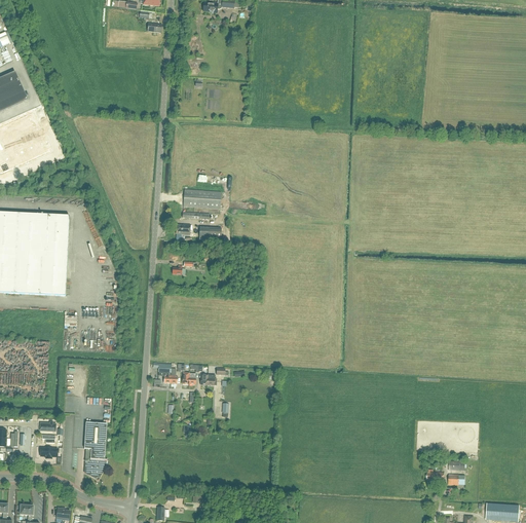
[(217,7),(219,7),(222,6),(233,7),(234,0),(217,0),(217,1),(203,0),(202,9),(210,10),(212,11),(213,10),(217,11),(217,7)]
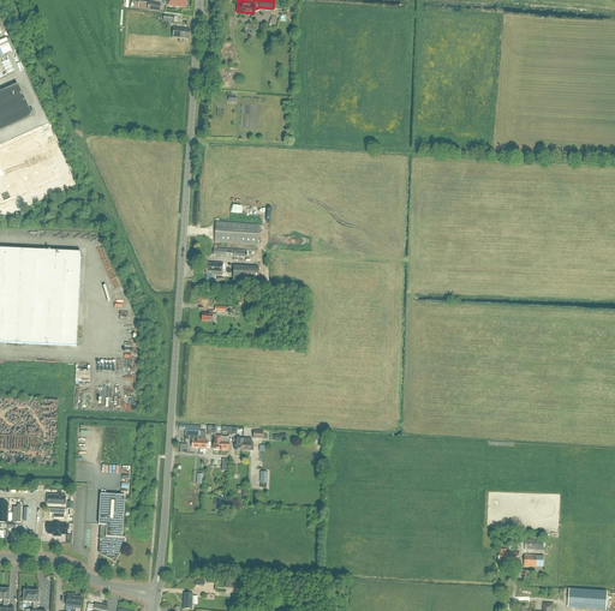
[(172,35),(189,36),(189,27),(173,25),(172,35)]
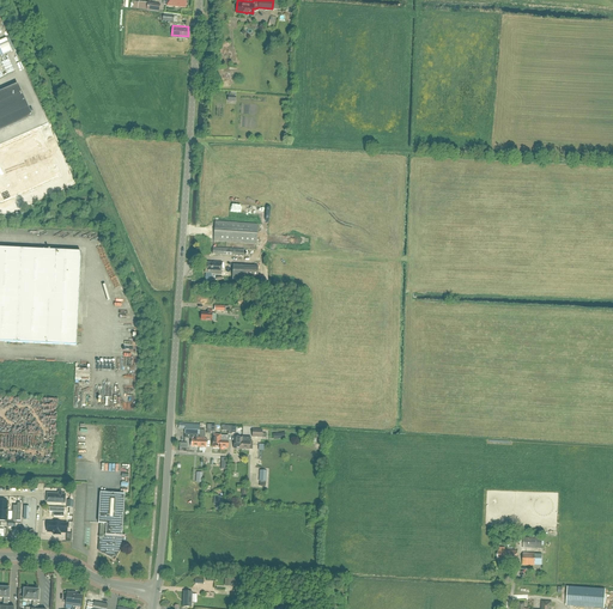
[(5,62),(8,69),(16,66),(12,59),(5,62)]
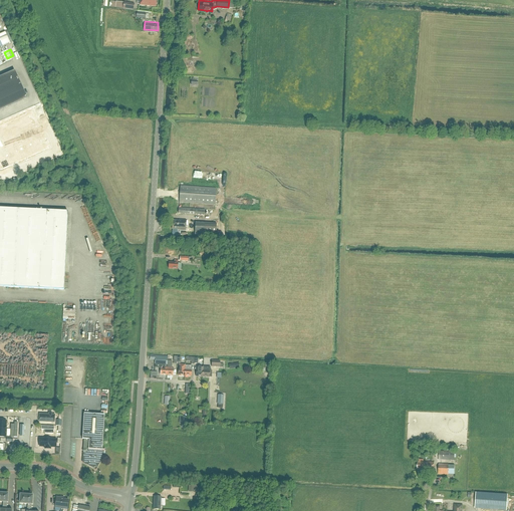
[(0,74),(0,84),(2,90),(9,103),(27,95),(14,68),(0,74)]
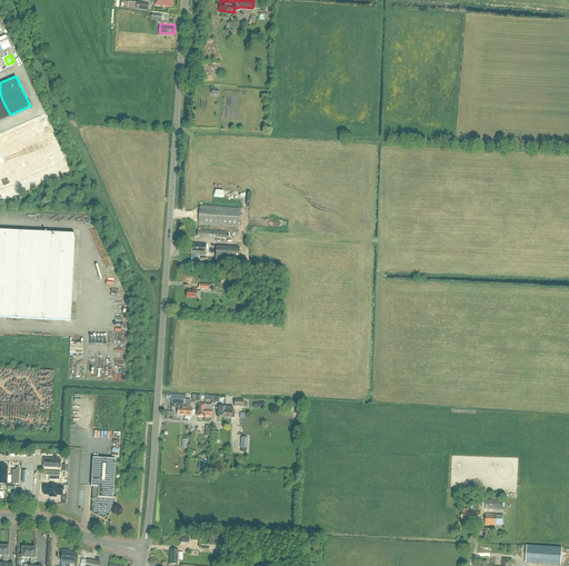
[(2,100),(0,100),(0,119),(10,115),(2,100)]
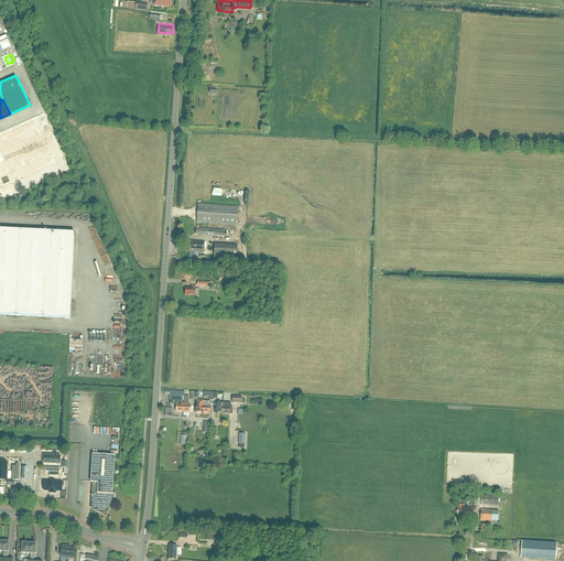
[(0,132),(0,183),(1,184),(2,183),(14,177),(54,160),(35,117),(0,132)]
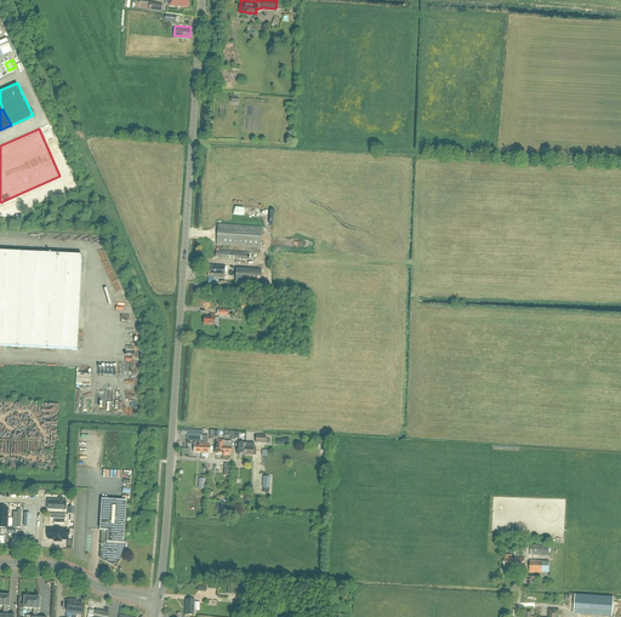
[(260,245),(261,224),(217,221),(216,241),(260,245)]
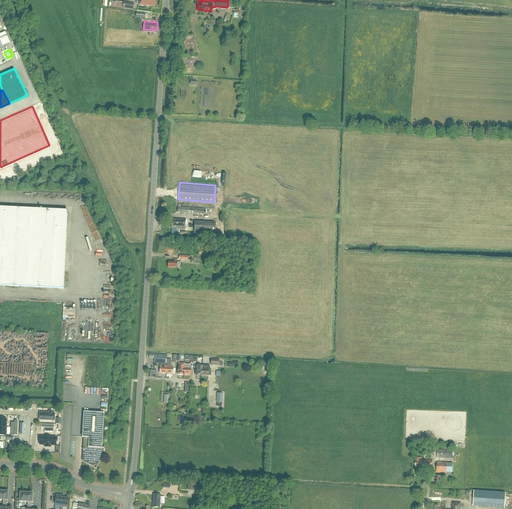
[(0,282),(64,286),(67,208),(0,204),(0,282)]
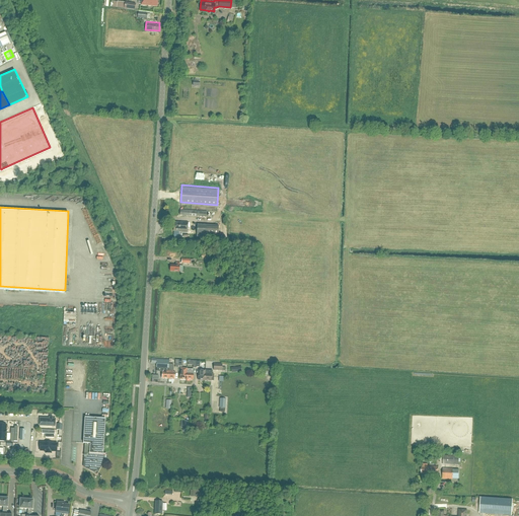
[(173,227),(173,228),(181,229),(180,230),(187,230),(188,220),(182,220),(182,221),(174,220),(174,224),(173,224),(173,227)]
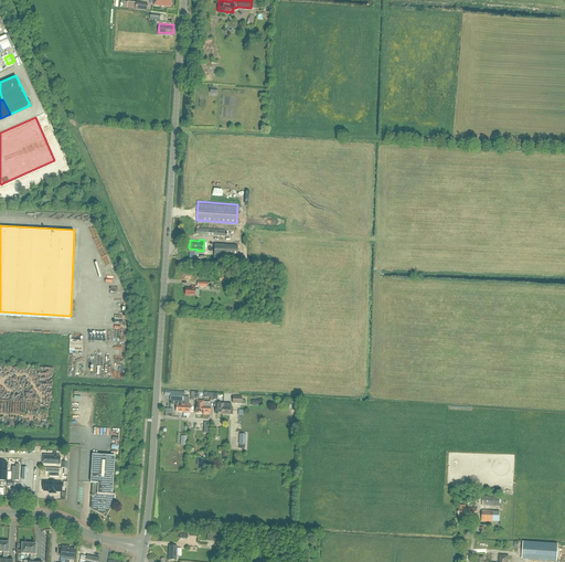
[(214,256),(224,256),(237,257),(238,244),(214,243),(214,256)]
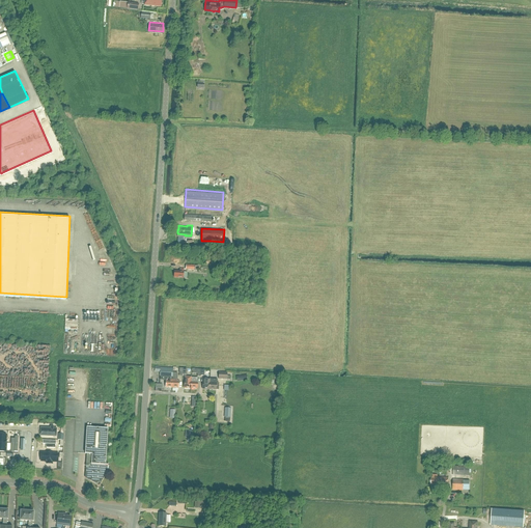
[(184,267),(180,267),(179,269),(174,269),(174,275),(183,275),(184,267)]
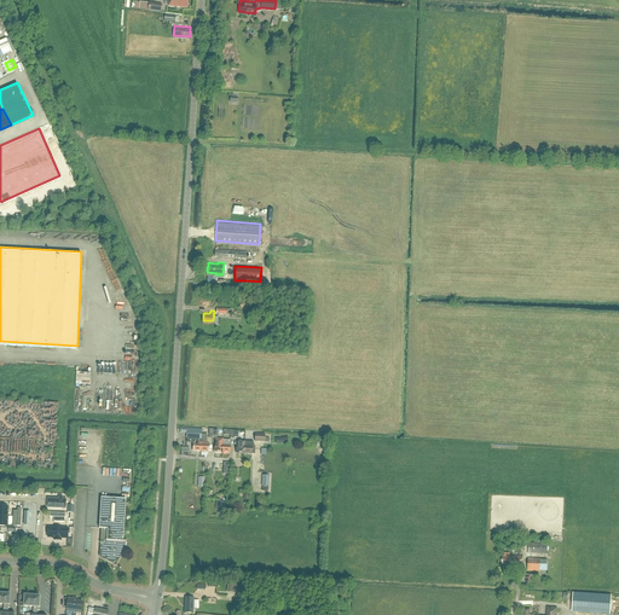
[(91,381),(91,370),(76,370),(76,379),(91,381)]
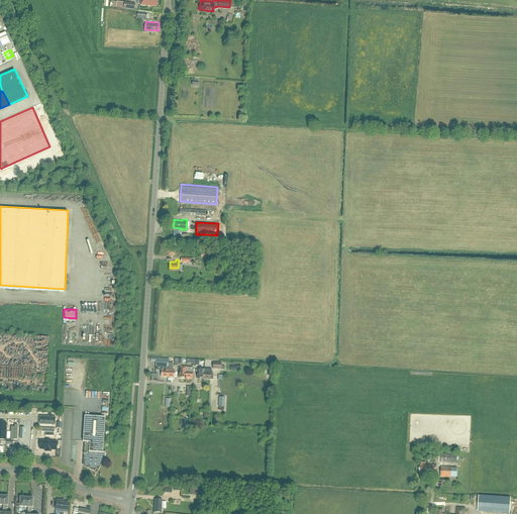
[(168,375),(169,361),(168,361),(169,356),(157,355),(151,355),(151,360),(156,360),(156,368),(162,368),(161,375),(168,375)]
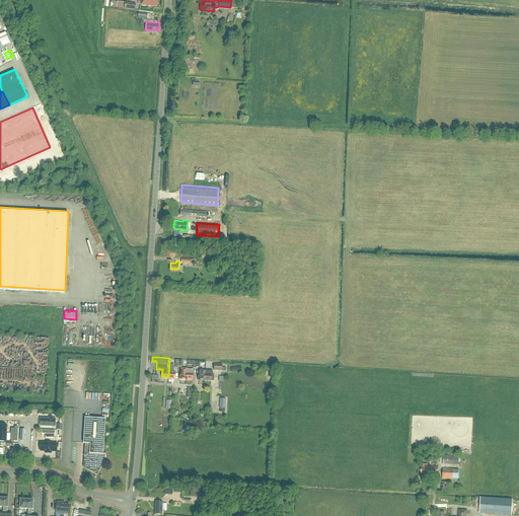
[(205,378),(211,378),(213,378),(214,372),(212,372),(212,368),(205,368),(205,378)]
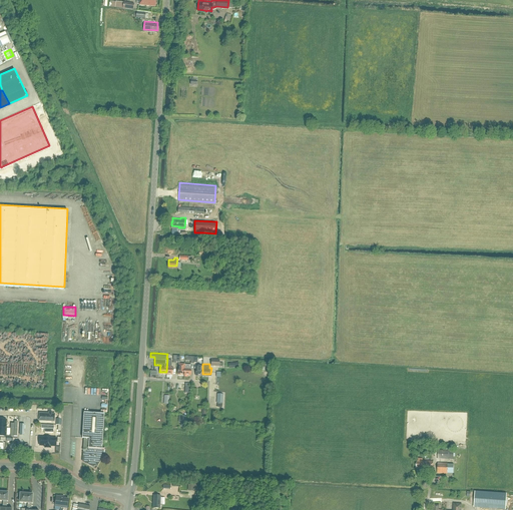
[(39,421),(55,422),(56,414),(52,414),(53,411),(49,410),(48,413),(39,413),(39,421)]
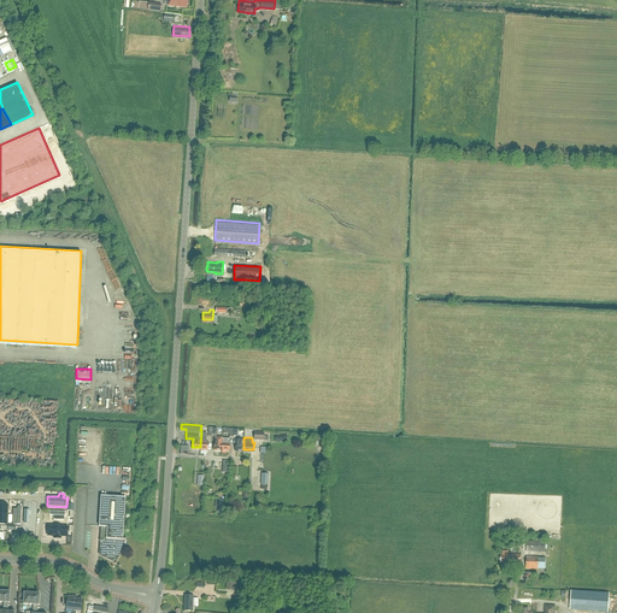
[(100,540),(99,552),(113,559),(112,559),(116,561),(117,558),(116,558),(122,549),(122,537),(128,537),(123,536),(125,494),(100,493),(99,524),(101,524),(100,535),(100,540)]
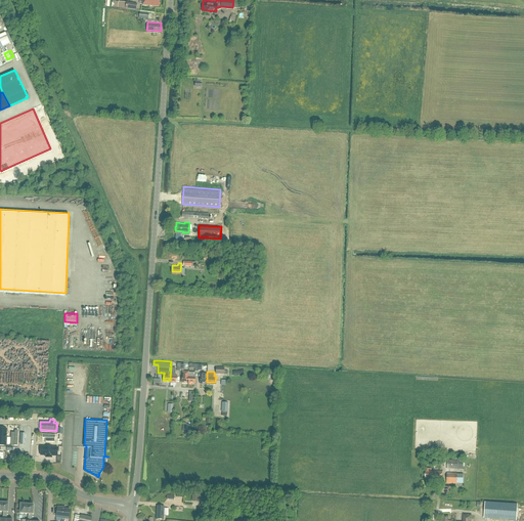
[(57,454),(58,446),(41,445),(41,453),(46,453),(46,457),(52,458),(52,453),(57,454)]
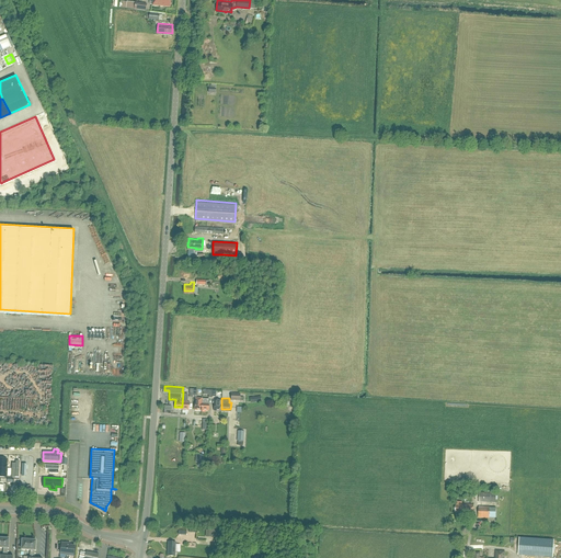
[(495,500),(495,490),(479,490),(479,500),(495,500)]
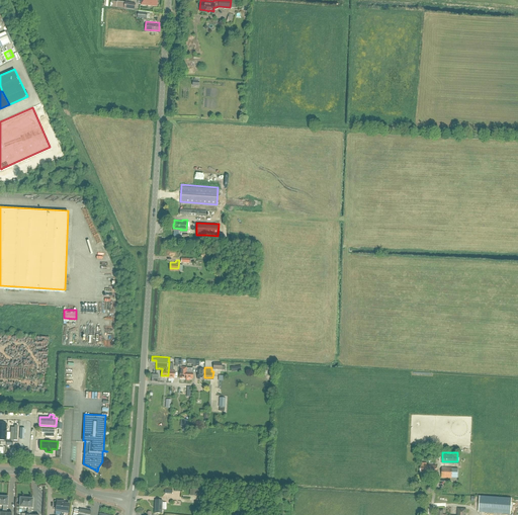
[(437,473),(438,463),(427,463),(427,464),(421,463),(421,471),(426,471),(426,473),(437,473)]
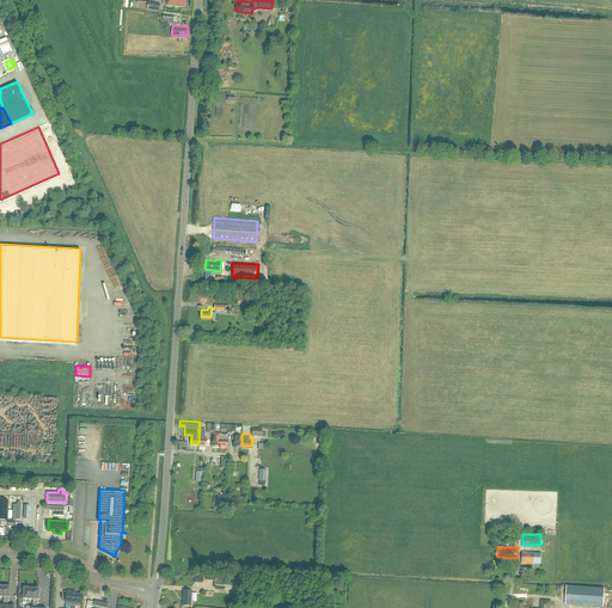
[(533,563),(533,550),(521,550),(521,562),(533,563)]
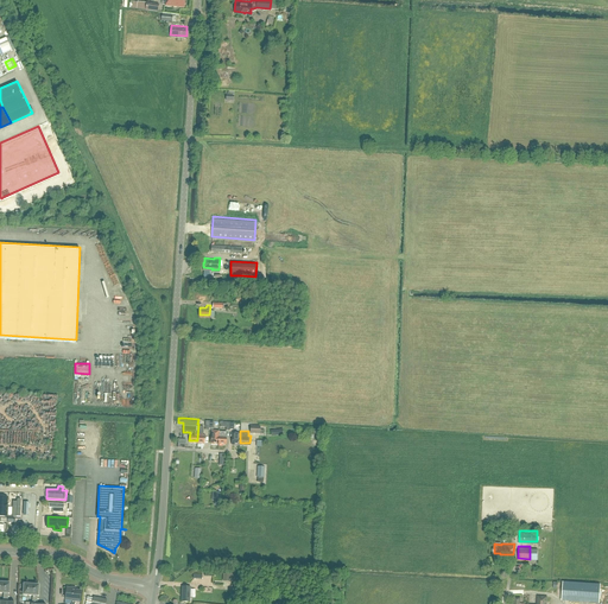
[(0,590),(4,590),(2,598),(0,598),(0,603),(13,603),(14,599),(7,599),(8,590),(10,580),(0,579),(0,590)]
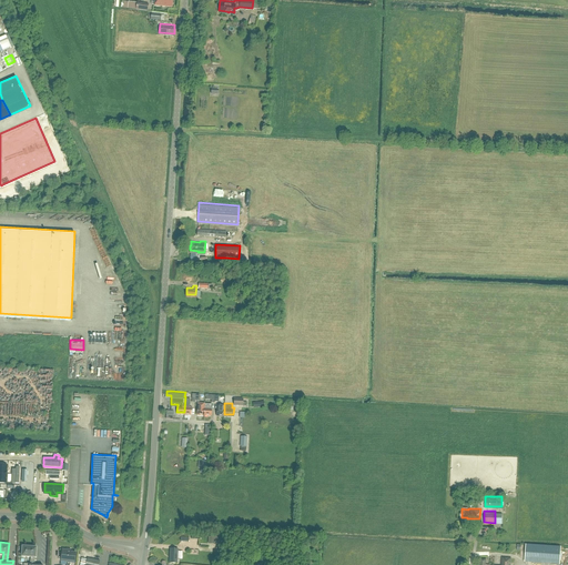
[(560,561),(561,544),(526,542),(525,558),(560,561)]
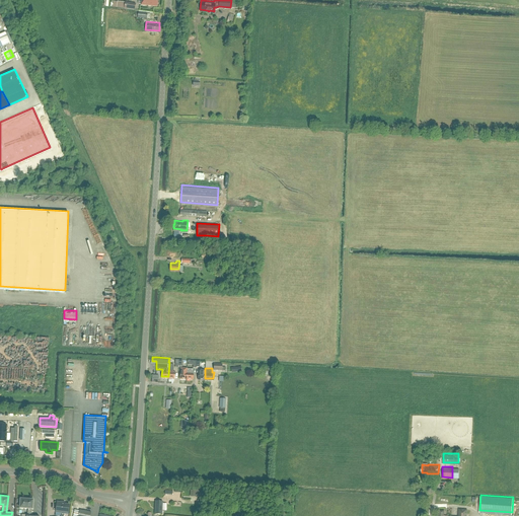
[(27,506),(27,513),(25,513),(25,515),(38,515),(38,514),(31,514),(31,507),(32,507),(32,498),(20,497),(19,506),(27,506)]
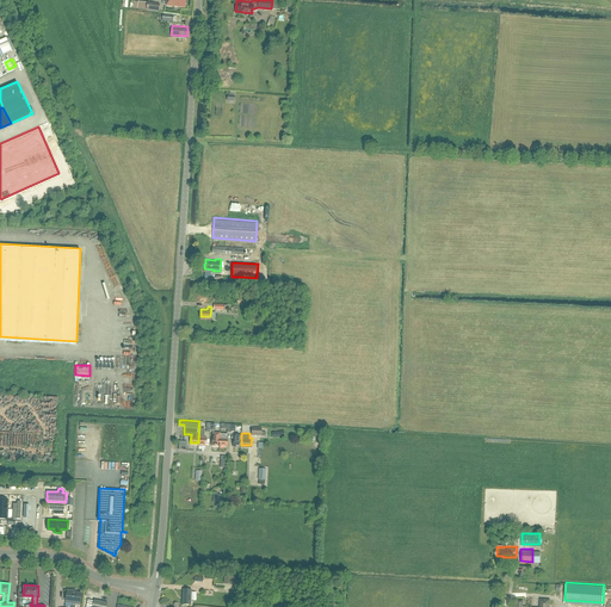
[(190,602),(191,598),(196,598),(196,589),(191,589),(191,587),(183,587),(181,601),(190,602)]
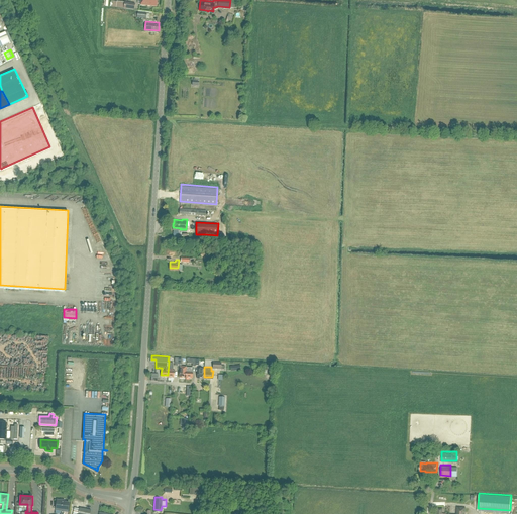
[(63,513),(64,509),(68,509),(69,501),(64,500),(64,499),(57,498),(56,508),(61,508),(60,513),(52,513),(50,513),(63,513)]
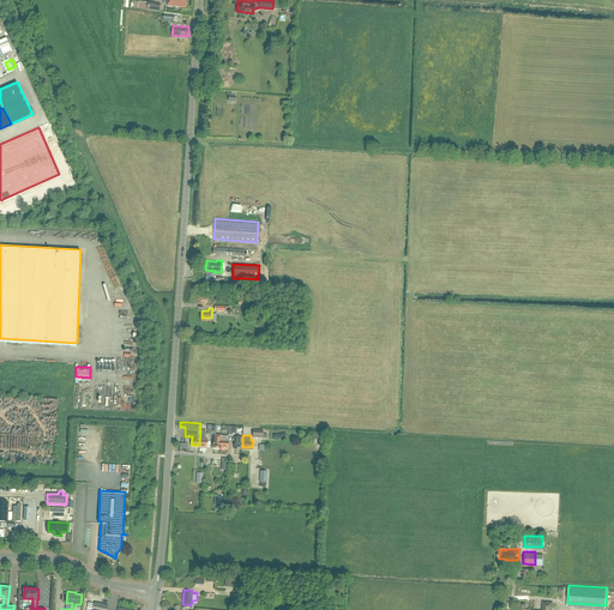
[(94,599),(91,609),(106,609),(108,603),(94,599)]
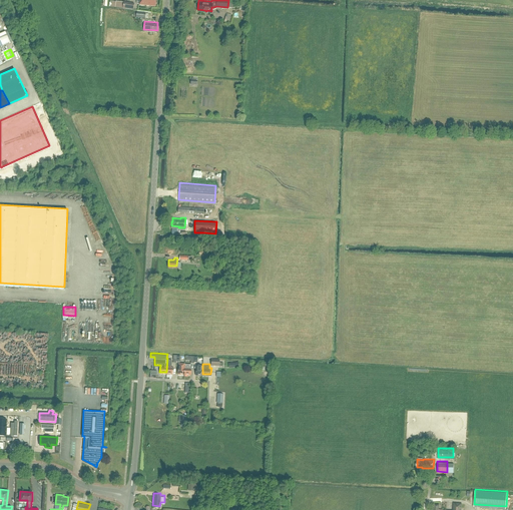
[(432,507),(432,509),(460,509),(461,502),(453,501),(453,508),(438,507),(439,502),(434,502),(433,507),(432,507)]
